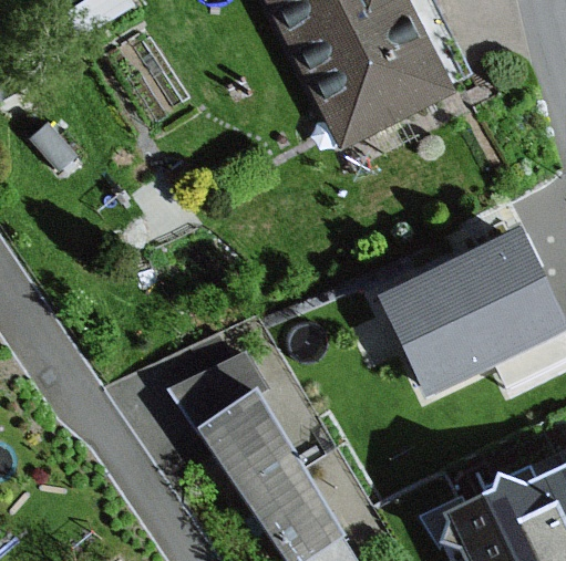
[(260,0),(339,156),(459,97),(410,0),(260,0)]
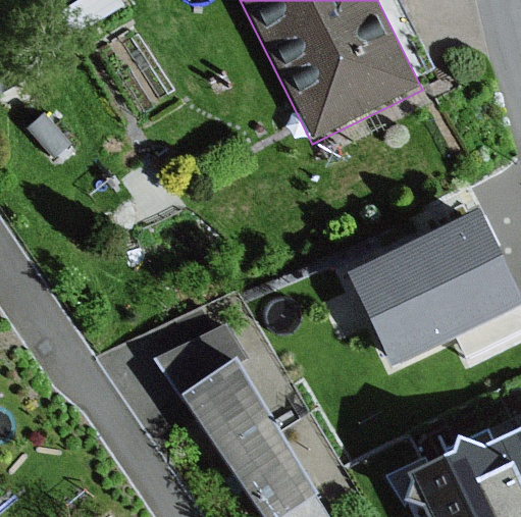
[(473,213),(345,273),(389,367),(454,337),(511,309),(518,306),(473,213)]
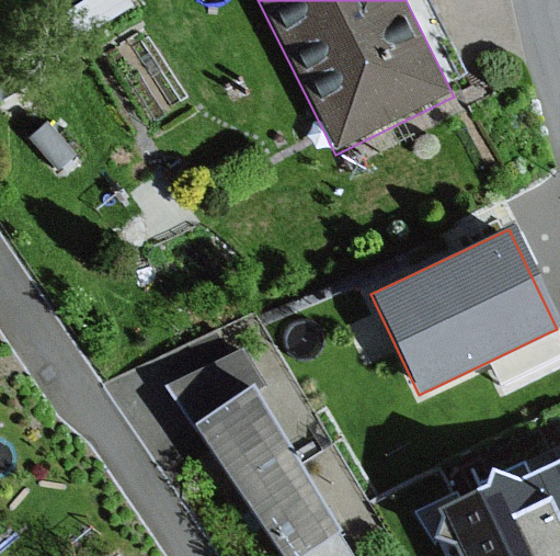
[(559,355),(549,332),(488,362),(499,386),(559,358),(559,355)]
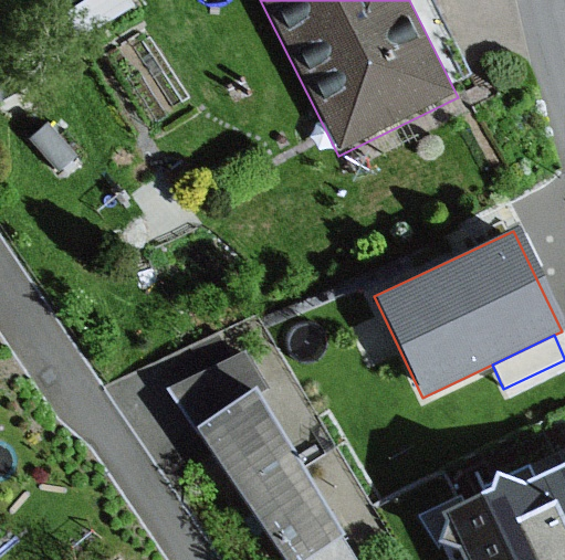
[(168,384),(198,431),(250,397),(265,387),(246,348),(168,384)]
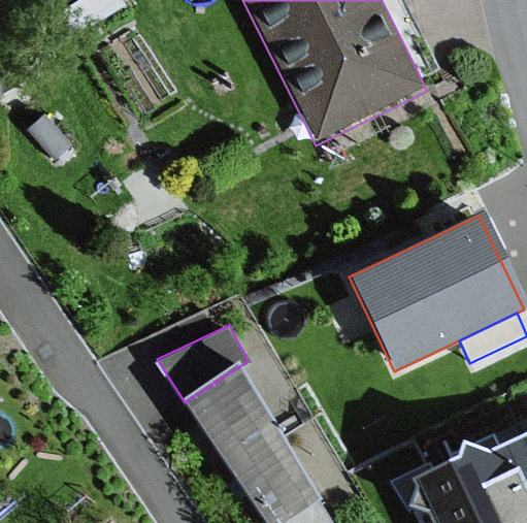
[(336,522),(233,370),(185,402),(266,522),(336,522)]
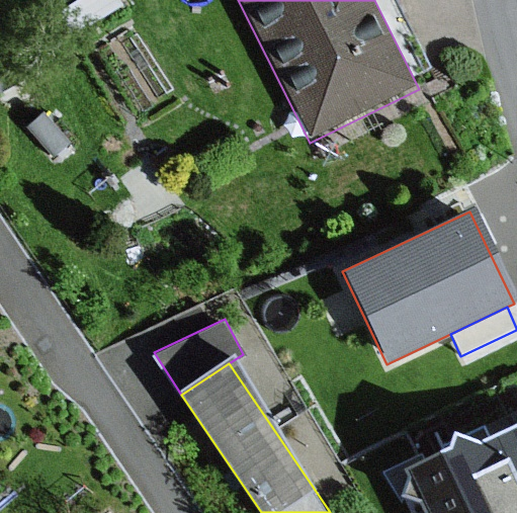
[(516,512),(516,423),(488,438),(481,424),(453,438),(447,434),(441,453),(401,471),(395,497),(417,501),(422,512),(516,512)]
